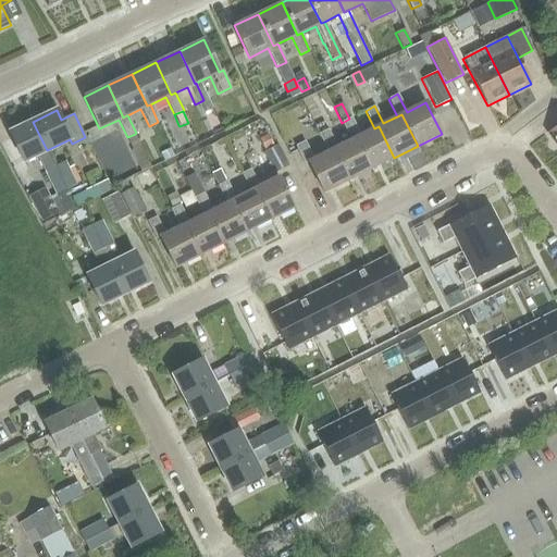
[(319,134),(327,152),(332,150),(348,182),(371,170),(355,138),(350,140),(336,147),(320,114),(311,119),(319,134)]
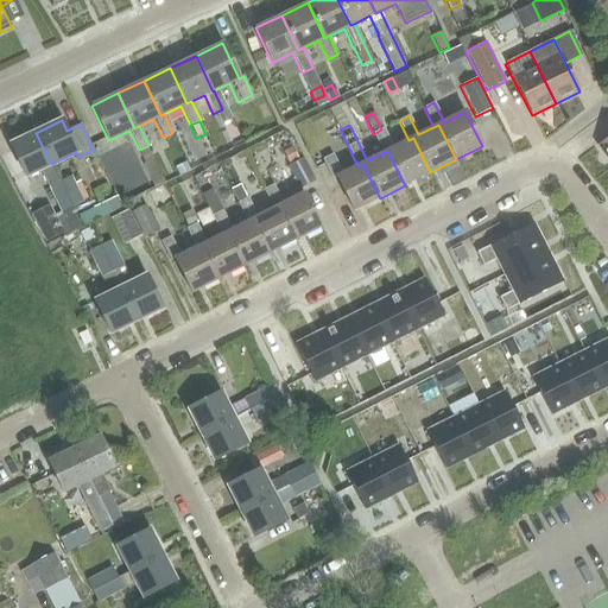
[(413,138),(409,140),(393,147),(384,128),(381,130),(373,134),(382,153),(387,151),(405,185),(430,172),(413,138)]
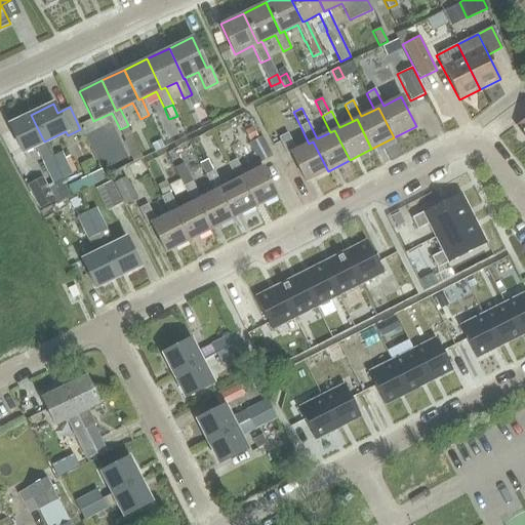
[(43,143),(44,142),(31,115),(8,125),(22,153),(35,147),(61,200),(70,196),(62,178),(51,157),(50,155),(43,143)]
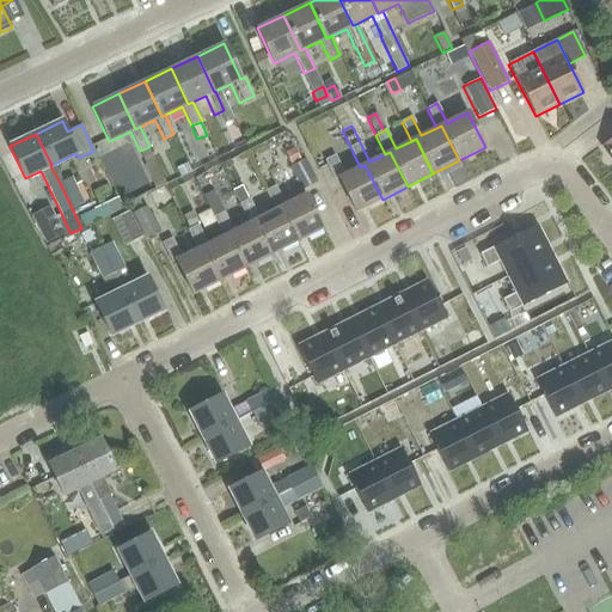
[(611,138),(600,146),(611,161),(611,138)]
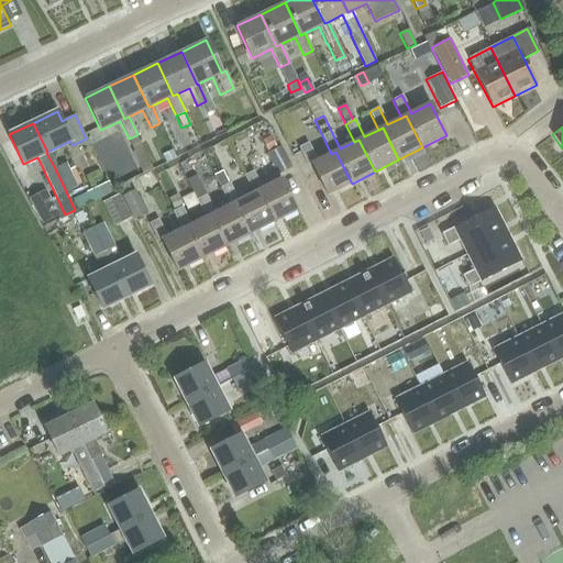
[(262,141),(267,152),(276,147),(271,136),(262,141)]
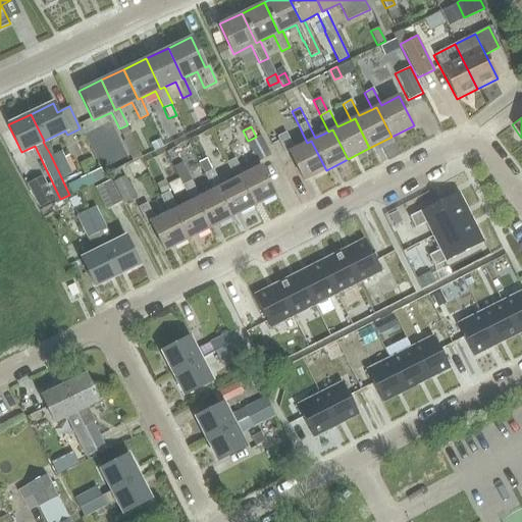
[(311,141),(307,143),(294,149),(285,133),(276,137),(285,154),(289,152),(304,181),(326,170),(311,141)]
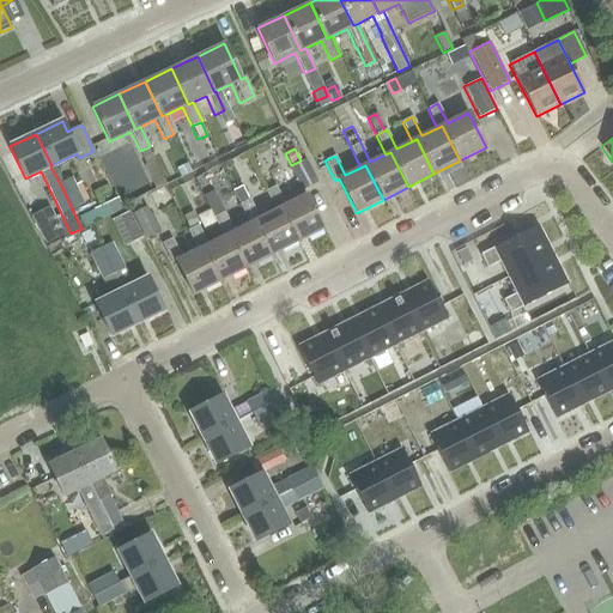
[(317,182),(305,159),(289,168),(301,190),(317,182)]
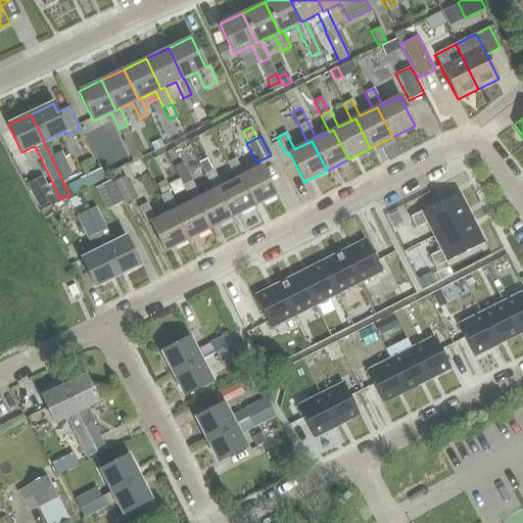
[(158,141),(150,145),(153,151),(162,147),(158,141)]
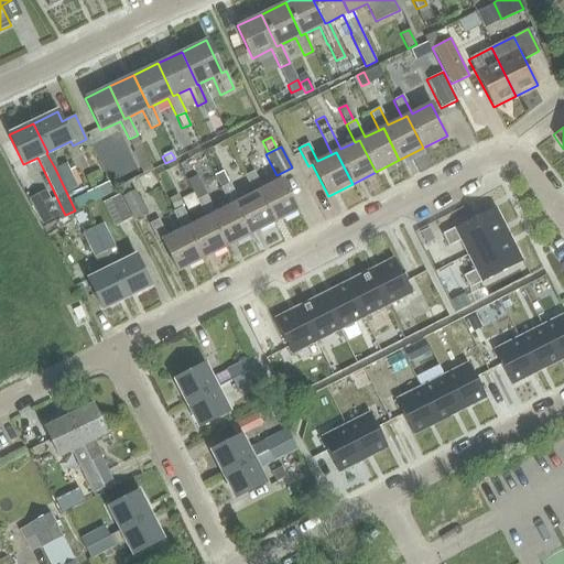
[(64,165),(55,169),(66,192),(75,187),(74,186),(67,171),(64,165)]
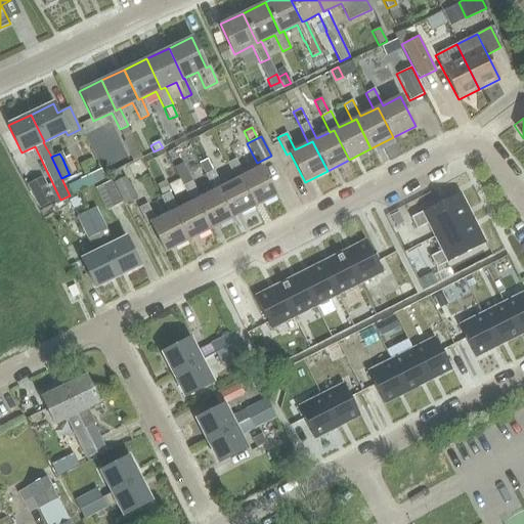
[(208,159),(199,163),(213,190),(217,189),(232,219),(254,208),(238,178),(235,180),(222,186),(214,170),(213,170),(208,159)]
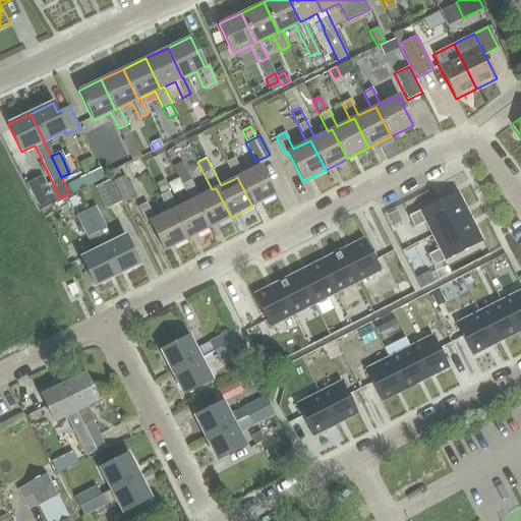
[(252,207),(275,195),(261,166),(242,174),(234,158),(226,163),(234,179),(237,177),(252,207)]
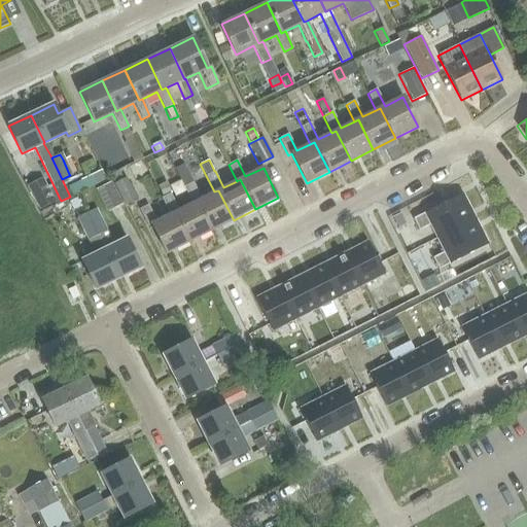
[(183,186),(192,182),(183,164),(174,168),(183,186)]
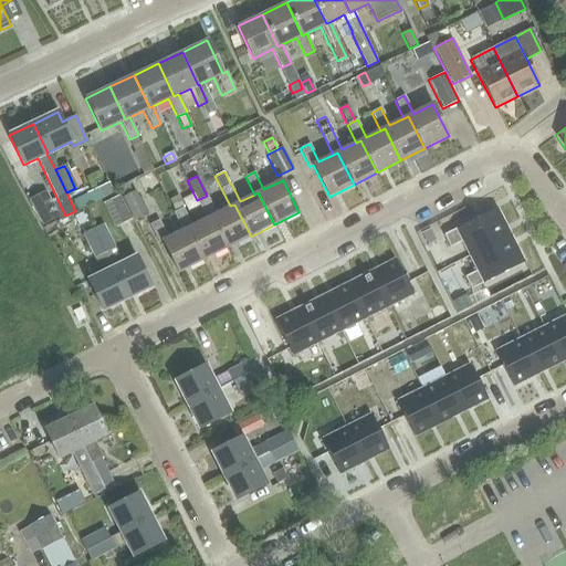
[(108,182),(86,192),(92,203),(114,192),(108,182)]
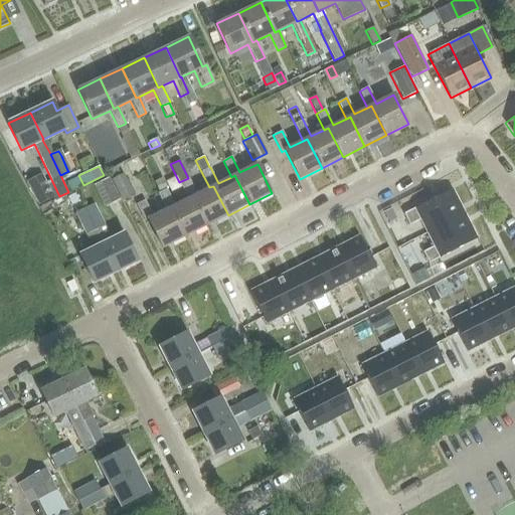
[(54,197),(41,173),(25,181),(38,205),(54,197)]
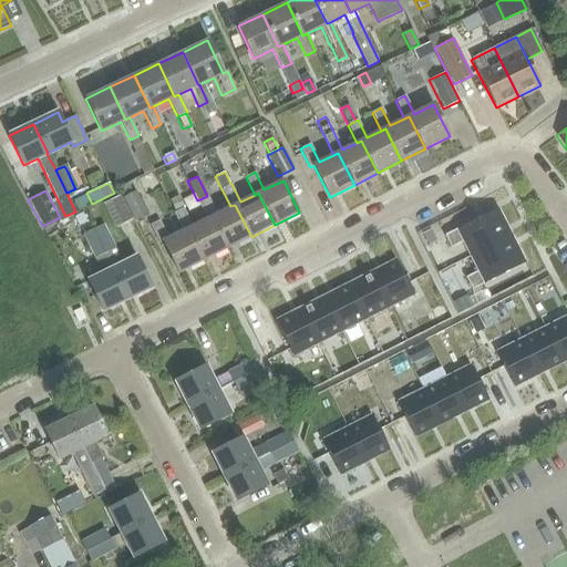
[(147,215),(135,191),(122,197),(134,222),(147,215)]
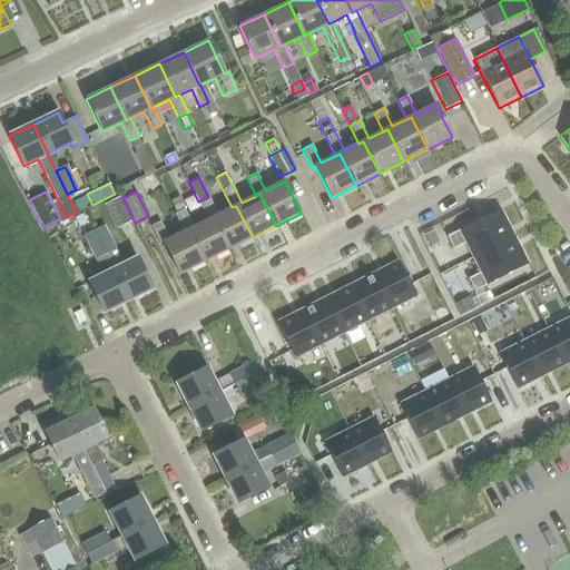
[(133,222),(120,196),(102,205),(115,229),(133,222)]
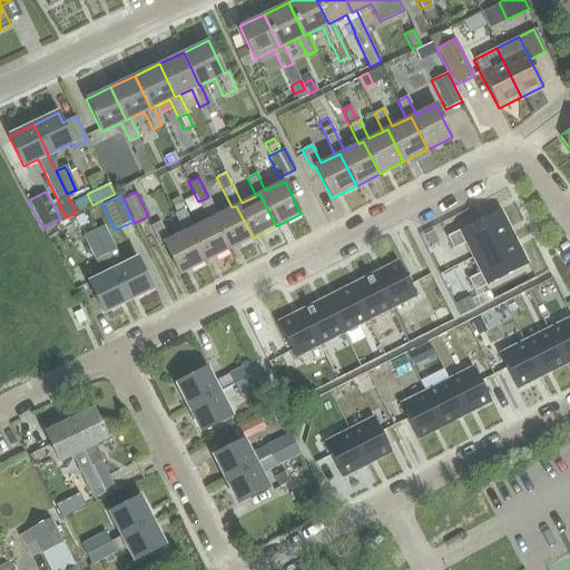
[(236,206),(232,207),(217,215),(208,197),(198,202),(207,219),(212,217),(228,251),(253,238),(236,206)]
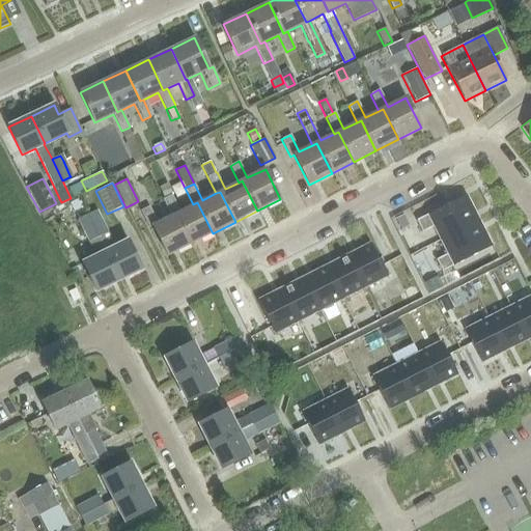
[(197,202),(193,204),(179,212),(171,195),(163,199),(171,216),(175,214),(190,245),(213,233),(197,202)]
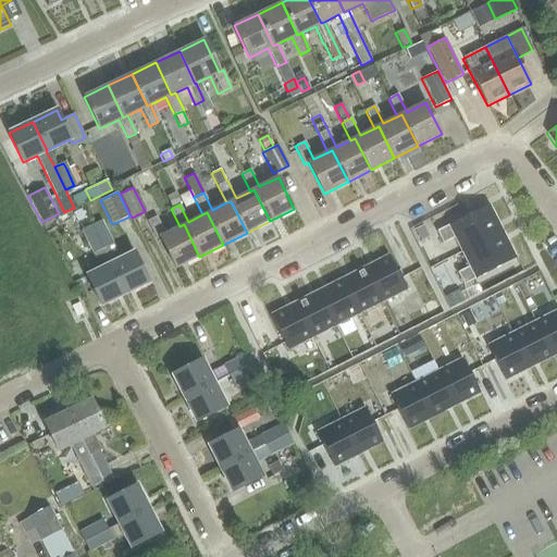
[(489,205),(435,232),(442,244),(454,238),(461,252),(502,232),(489,205)]
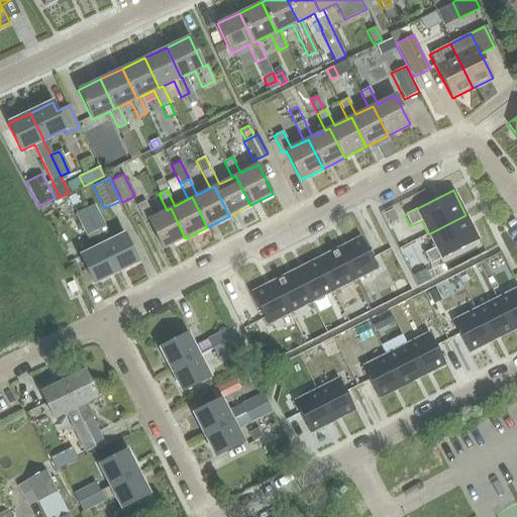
[(171,208),(167,210),(152,217),(144,201),(136,205),(144,221),(148,220),(163,249),(185,238),(171,208)]
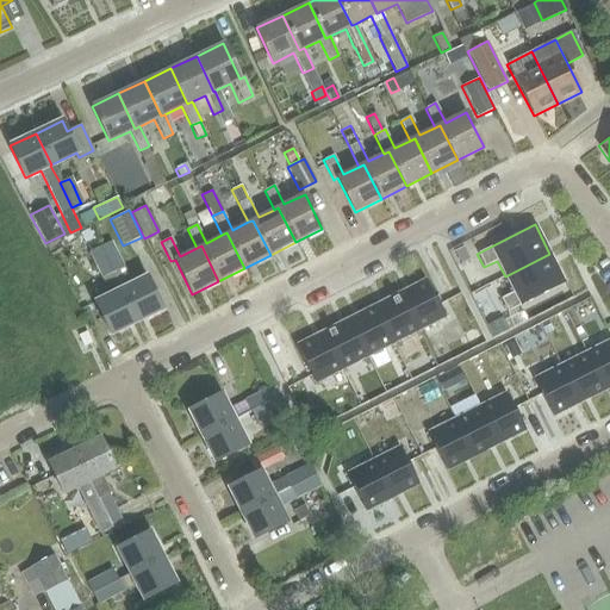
[(123,267),(110,241),(99,246),(120,290),(136,322),(162,309),(147,277),(131,285),(123,267)]
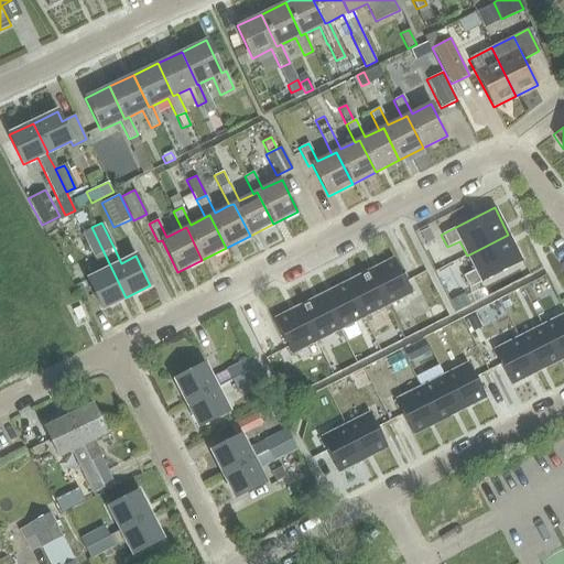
[(126,297),(111,268),(91,227),(82,232),(93,257),(95,256),(101,272),(87,280),(102,308),(126,297)]
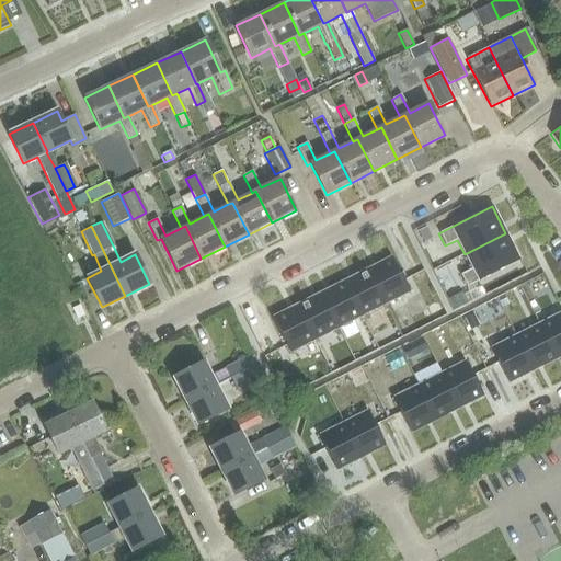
[(425,228),(418,231),(423,243),(431,239),(425,228)]
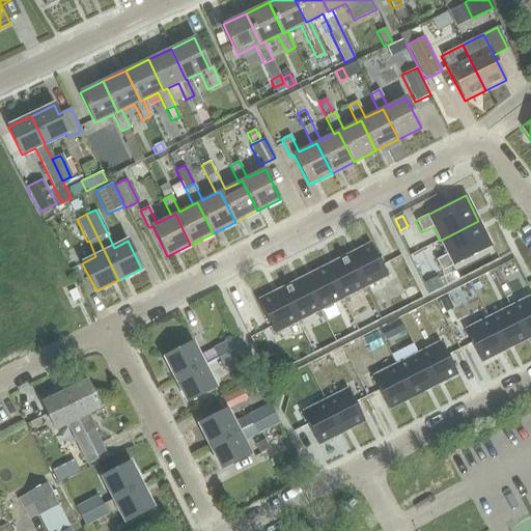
[(447,254),(435,260),(441,272),(492,247),(478,221),(440,241),(447,254)]
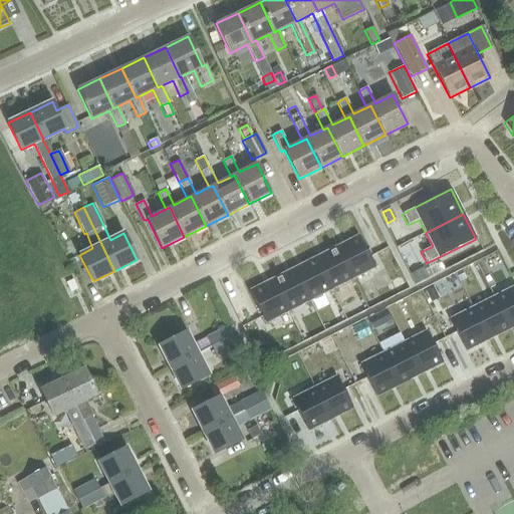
[(358,236),(336,247),(352,279),(374,268),(358,236)]
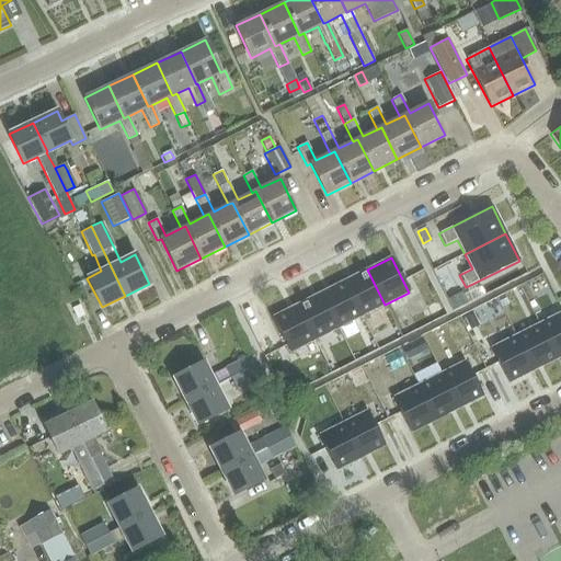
[(0,295),(12,289),(0,264),(0,295)]
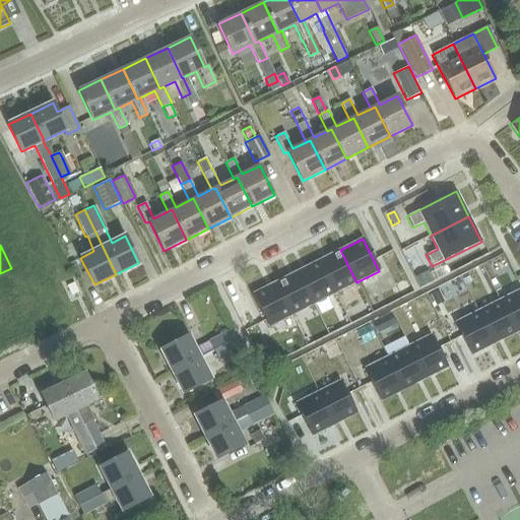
[(340,250),(318,261),(334,294),(356,282),(340,250)]
